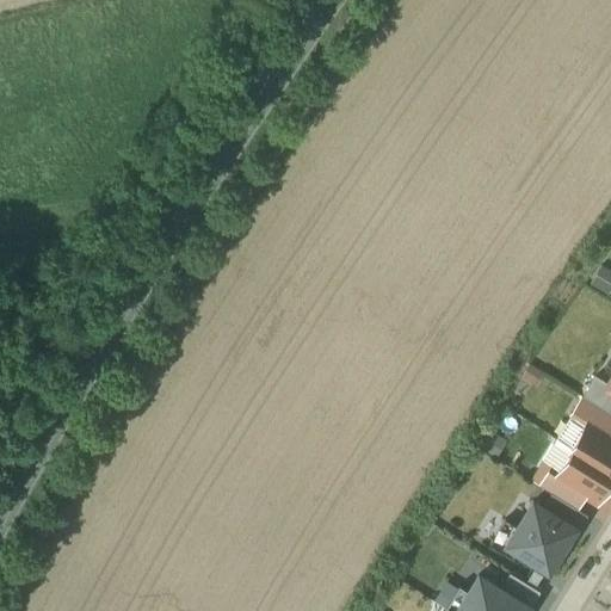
[(581,396),(610,414),(610,388),(605,386),(606,383),(594,376),(581,396)]
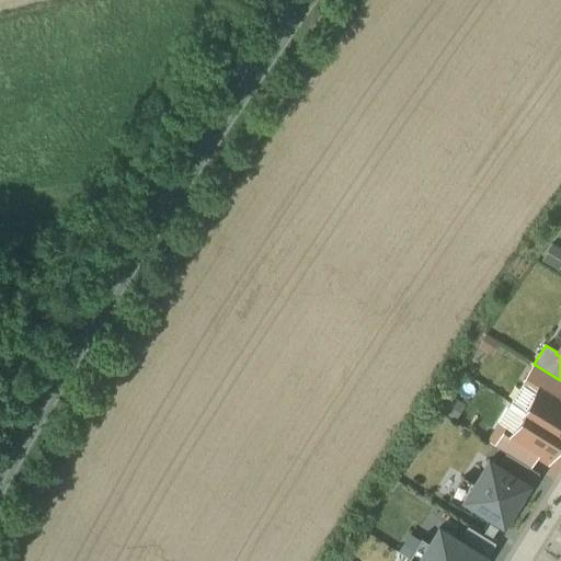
[(539,386),(559,398),(560,395),(560,380),(534,364),(525,378),(539,387),(539,386)]
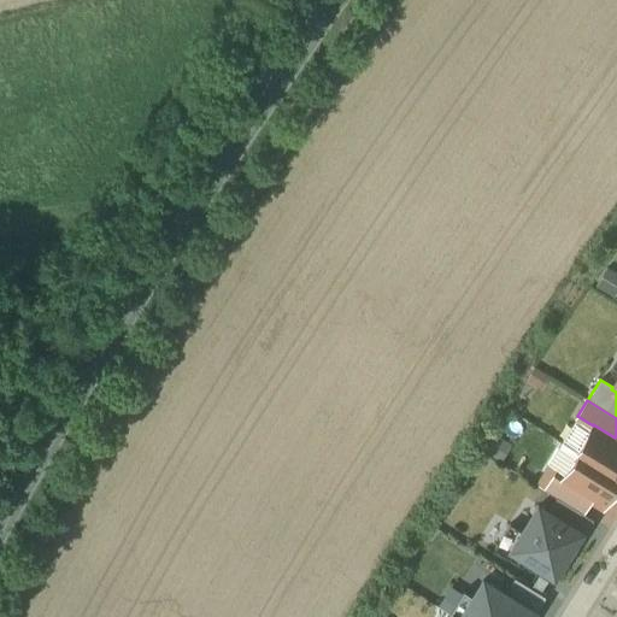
[(593,425),(577,416),(560,444),(575,452),(576,452),(593,425)]
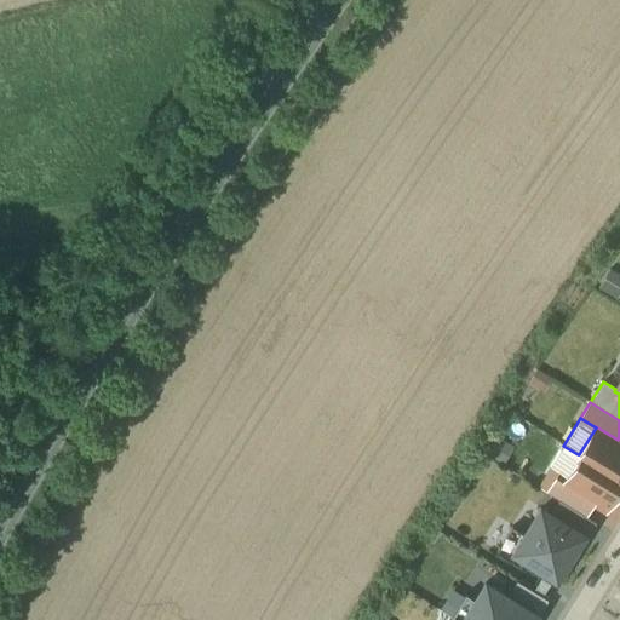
[(619,441),(618,440),(596,426),(596,428),(579,454),(619,478),(619,441)]
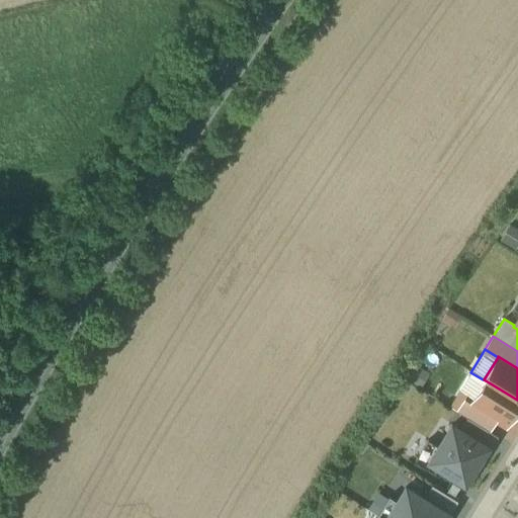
[(483,379),(470,372),(459,391),(466,395),(464,399),(471,403),(485,381),(483,379)]
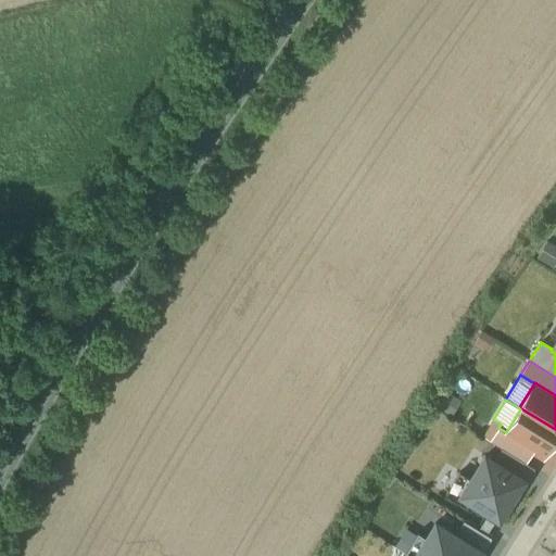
[(542,455),(555,432),(555,429),(519,407),(518,407),(520,409),(506,432),(505,433),(531,450),(542,455)]
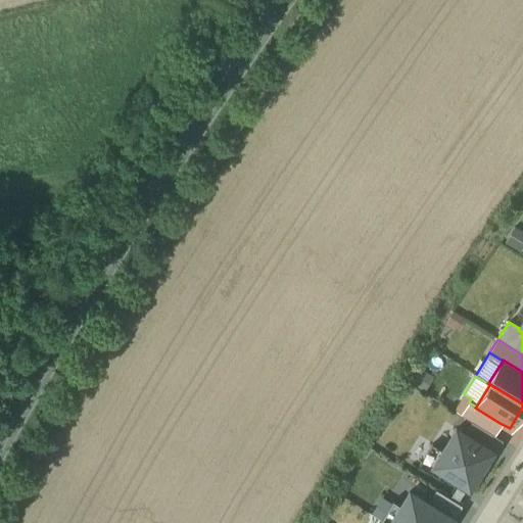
[(476,407),(469,402),(461,416),(471,421),(492,434),(500,423),(475,408),(476,407)]
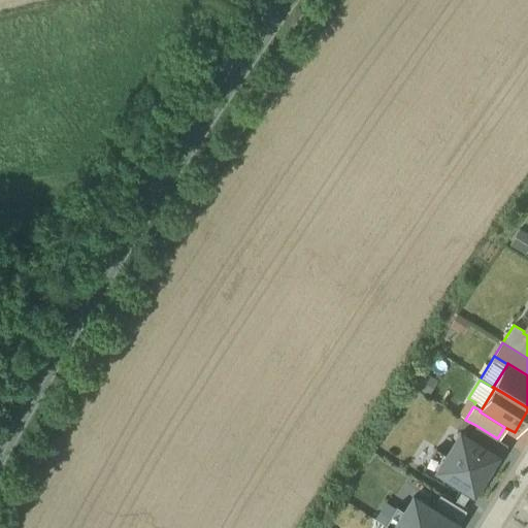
[(502,444),(505,447),(506,444),(497,438),(475,425),(467,438),(495,456),(502,444)]
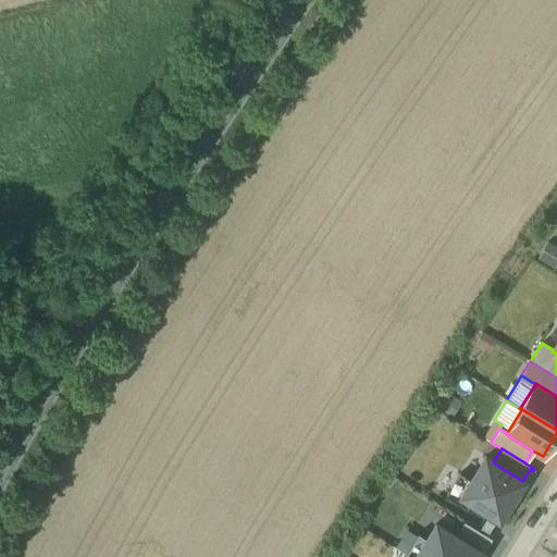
[(460,496),(498,519),(507,505),(522,481),(493,462),(485,457),(470,480),(460,496)]
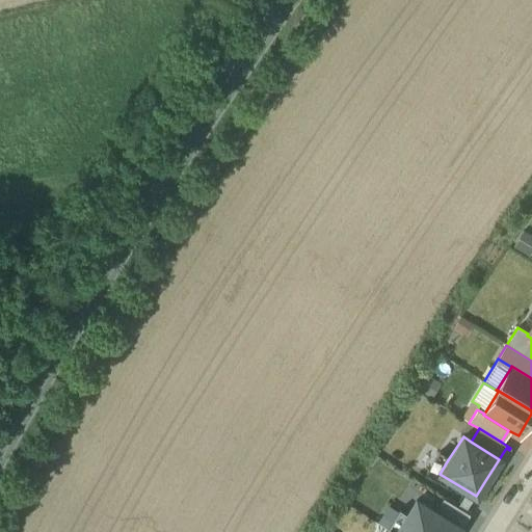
[(484,482),(487,484),(509,450),(506,448),(499,459),(484,482)]
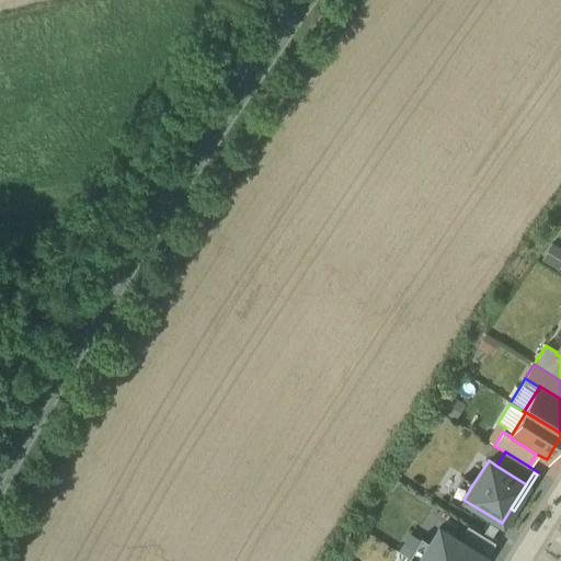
[(464,500),(473,483),(462,477),(448,499),(470,512),(471,510),(503,529),(514,511),(511,508),(502,523),(464,500)]
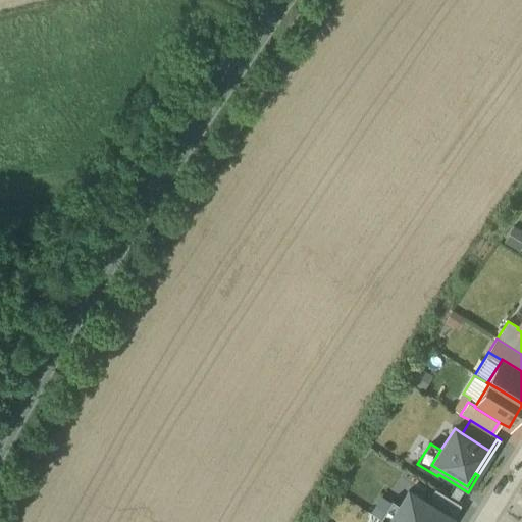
[(455,504),(459,507),(460,505),(434,489),(426,503),(448,516),(455,504)]
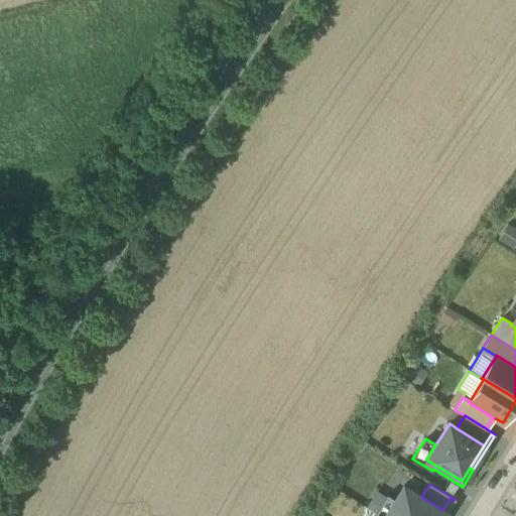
[(421,497),(403,486),(394,499),(387,495),(375,513),(379,515),(441,515),(444,512),(442,510),(421,497)]
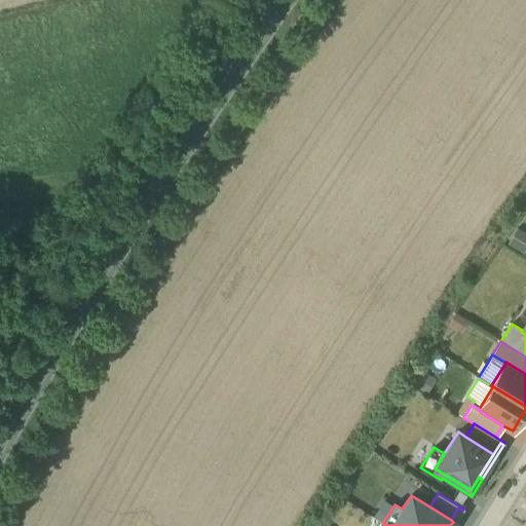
[(450,525),(453,525),(462,511),(458,508),(451,520),(453,522),(450,525)]
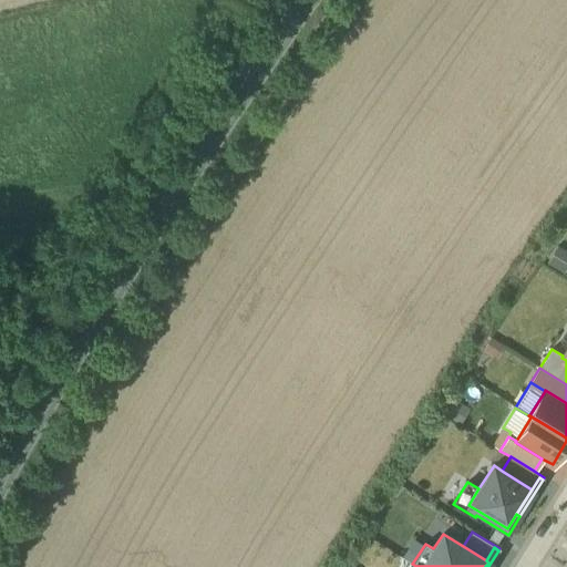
[(412,564),(400,556),(399,557),(412,565),(412,564)]
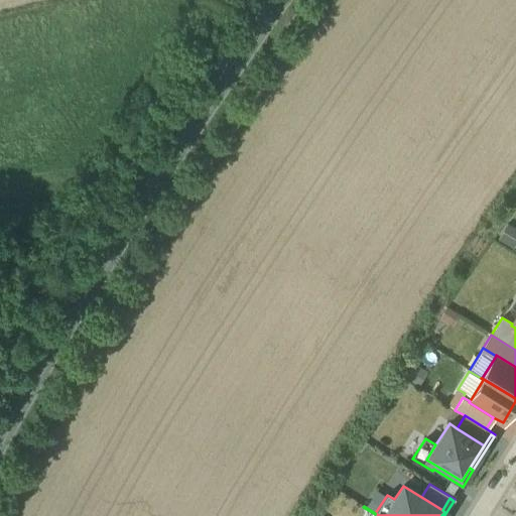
All buildings are outlined.
